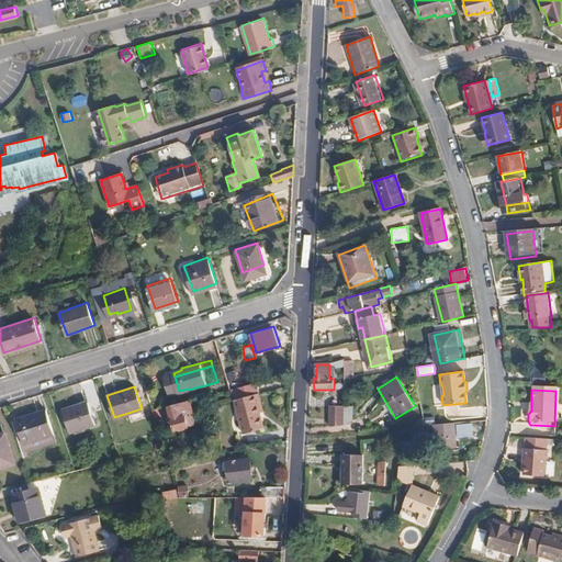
[(260,412),(263,412),(257,392),(254,393),(259,417),(260,412)]
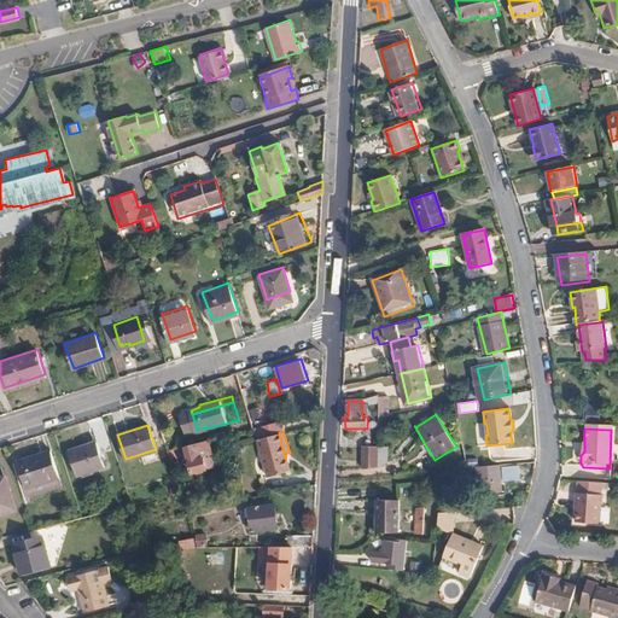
[(267,476),(289,468),(285,459),(279,432),(257,438),(267,476)]
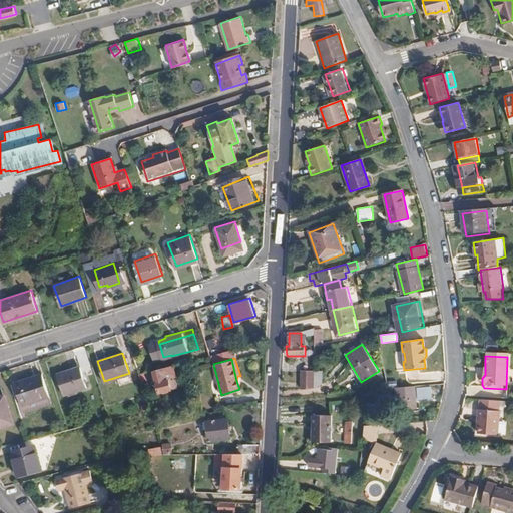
[(174,375),(171,365),(152,370),(158,392),(170,389),(167,377),(174,375)]
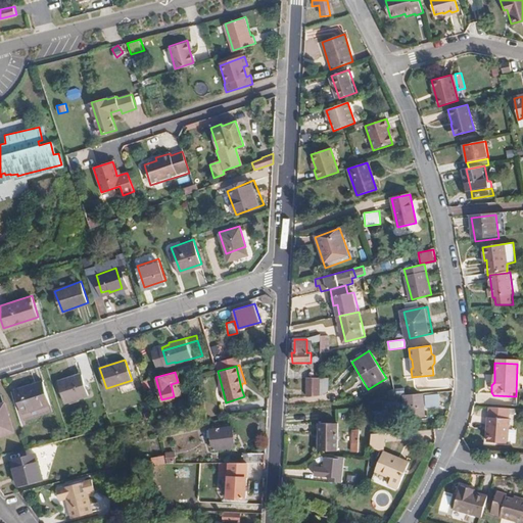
[(81,375),(57,382),(63,402),(87,394),(81,375)]
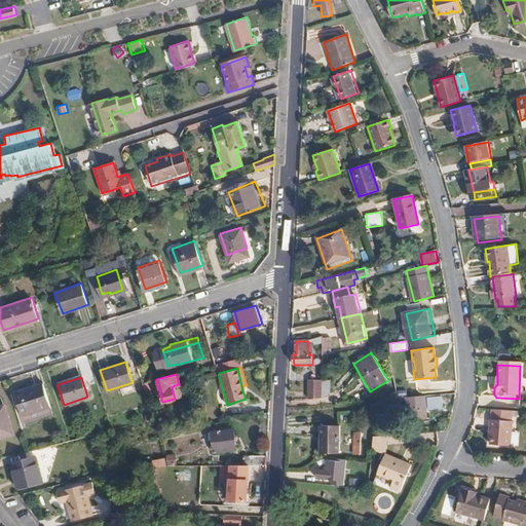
[(309,379),(308,400),(322,399),(322,380),(309,379)]
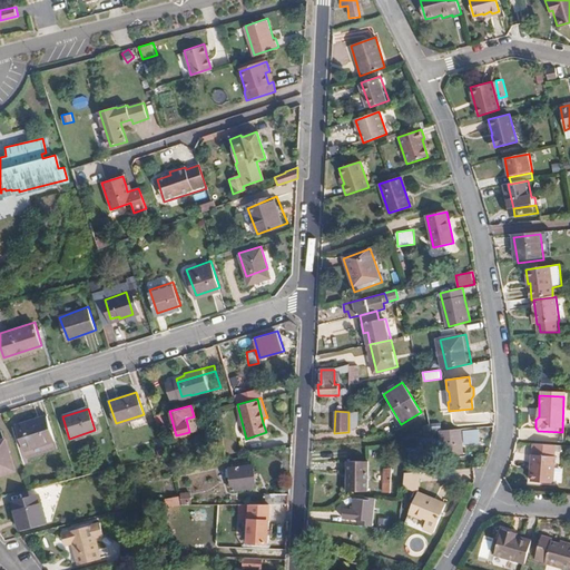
[(47,415),(16,425),(23,449),(53,440),(47,415)]
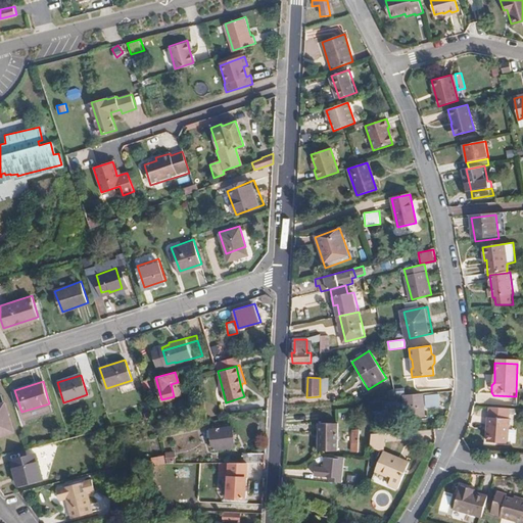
[(424,417),(423,393),(405,395),(406,418),(424,417)]
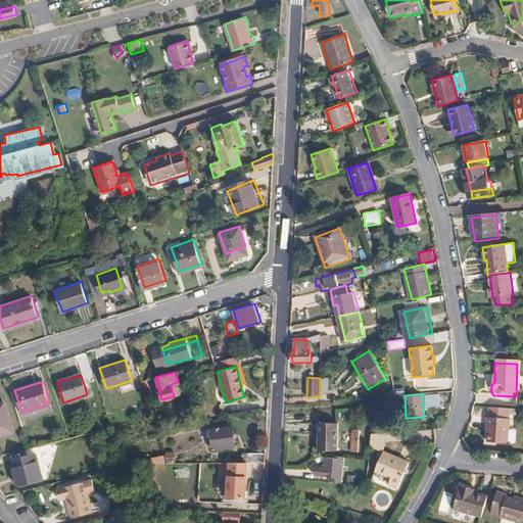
[(438,395),(426,395),(427,409),(439,408),(438,395)]
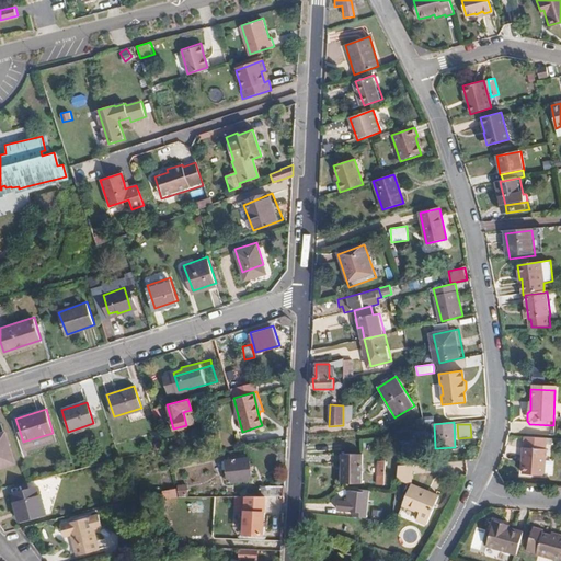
[(4,432),(0,433),(0,466),(13,461),(4,432)]
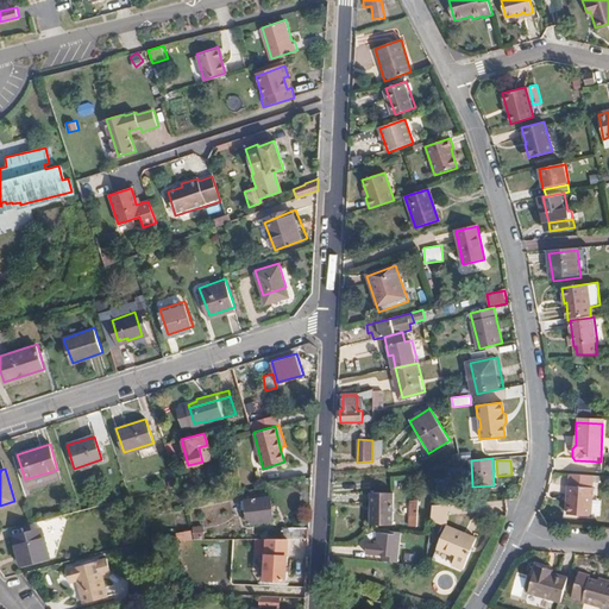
[(601,477),(571,475),(570,485),(569,485),(566,503),(567,503),(567,515),(591,516),(592,501),(594,488),(592,488),(592,483),(601,484),(601,477)]
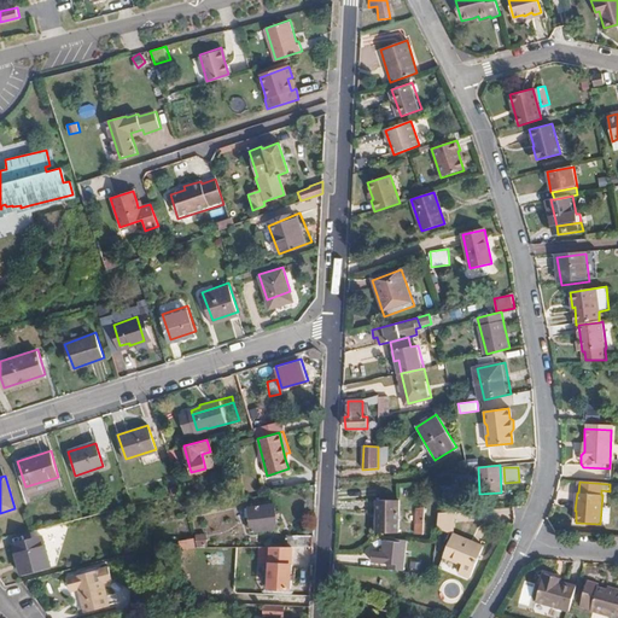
[(398,532),(398,500),(377,501),(377,523),(389,523),(389,532),(398,532)]
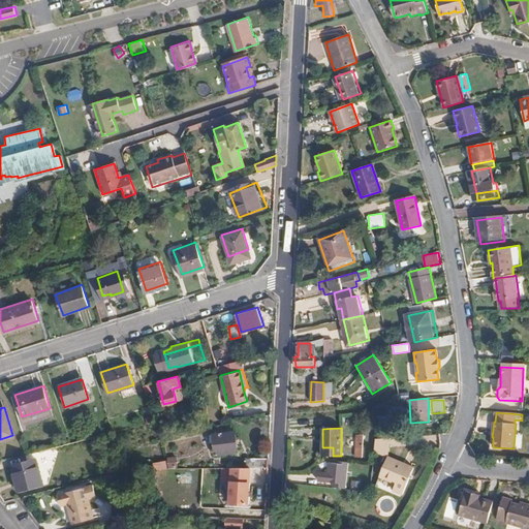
[(234,432),(211,435),(214,455),(236,452),(234,432)]
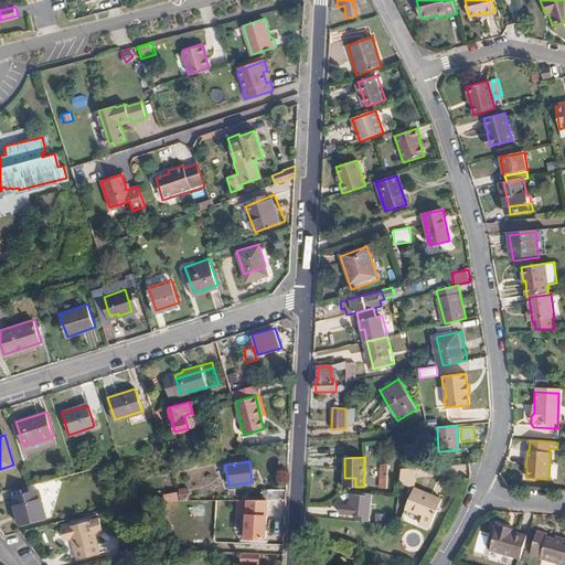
[(379,488),(387,489),(388,465),(381,464),(379,488)]
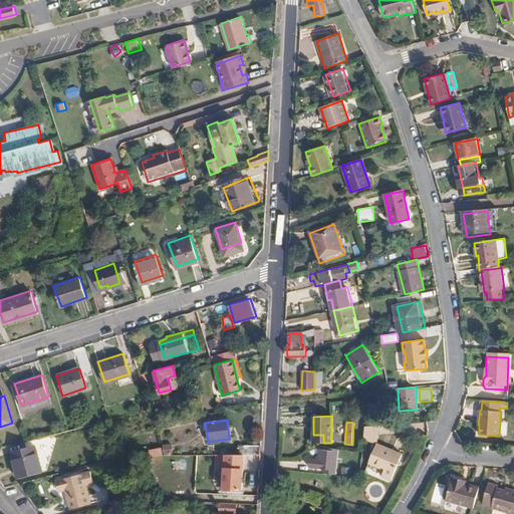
[(379,445),(383,425),(364,427),(363,440),(379,445)]
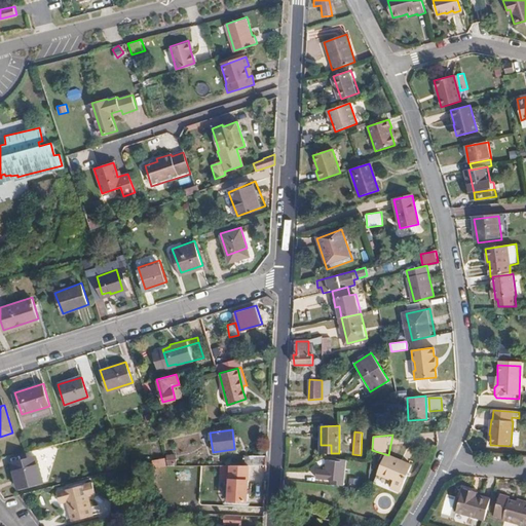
[(331,445),(321,445),(322,453),(331,453),(331,445)]
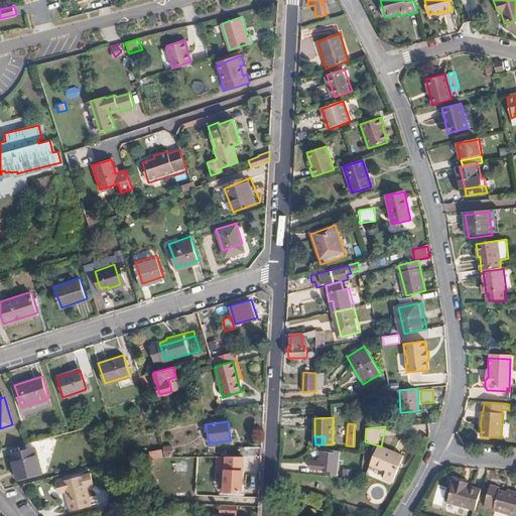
[(173,445),(164,445),(164,457),(173,457),(173,445)]
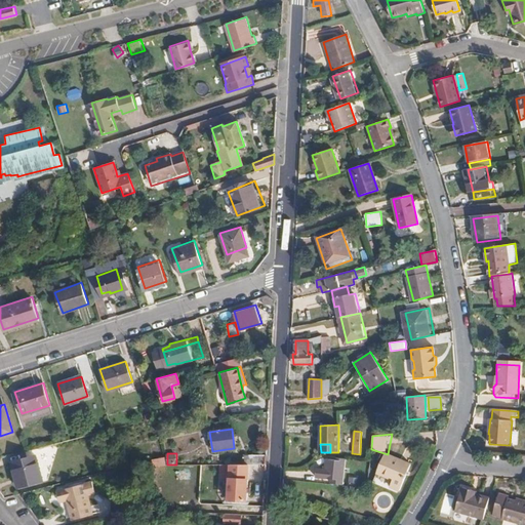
[(18,485),(42,480),(36,454),(11,460),(18,485)]
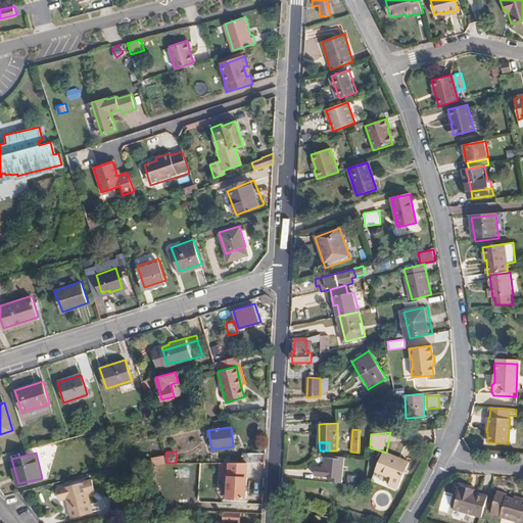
[(245,463),(265,463),(266,453),(242,453),(242,463),(245,463)]
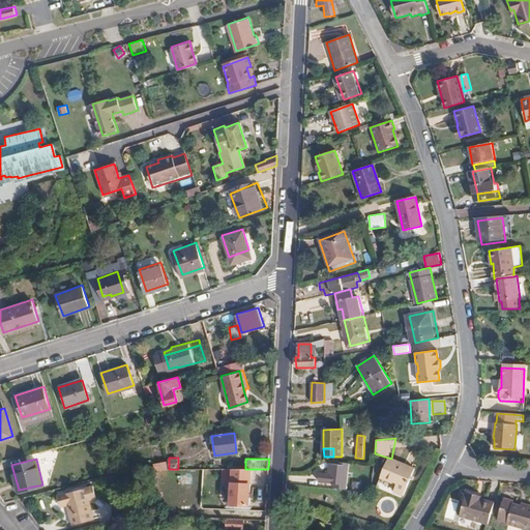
[(418,467),(391,459),(386,479),(403,484),(401,492),(411,494),(418,467)]
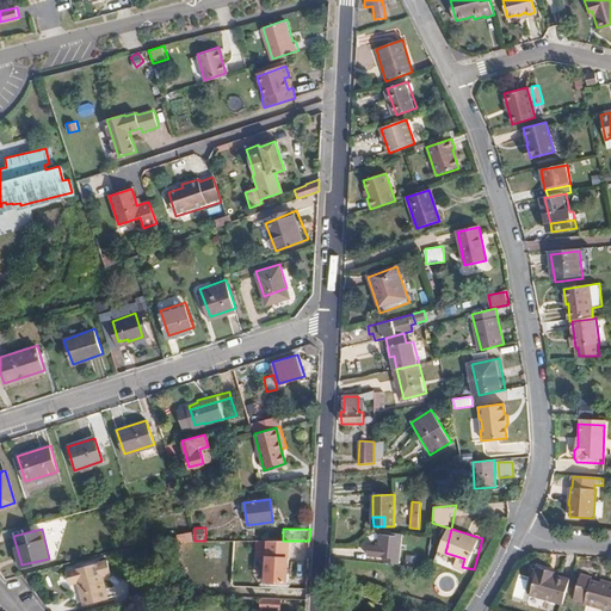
[(192,532),(177,534),(178,543),(193,542),(192,532)]
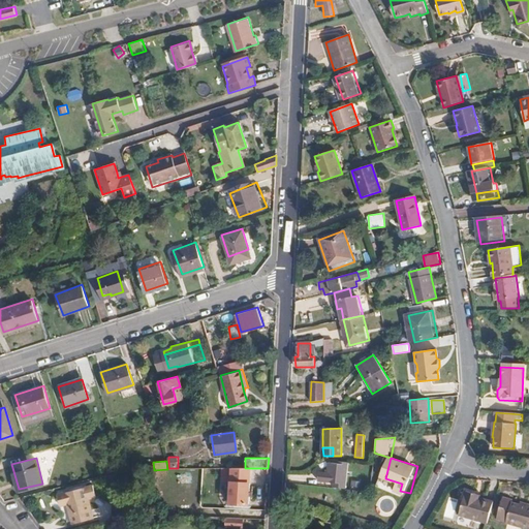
[(327,487),(346,489),(348,463),(329,461),(329,472),(319,472),(318,480),(328,481),(327,487)]
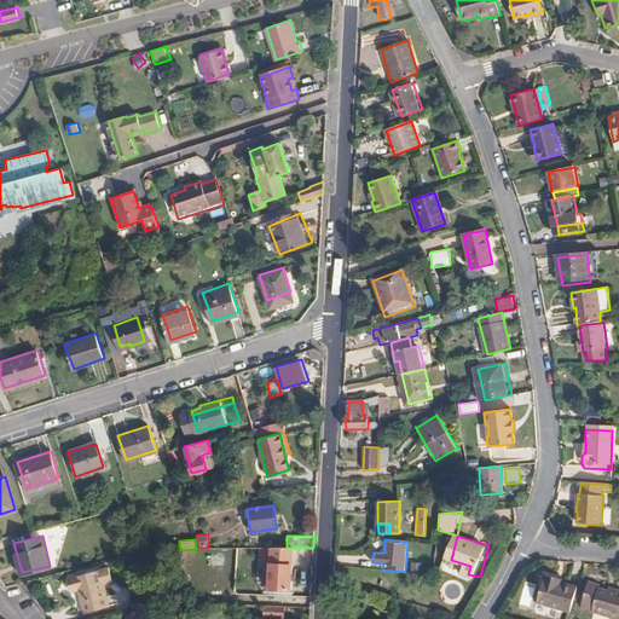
[(289,589),(290,548),(287,548),(268,548),(266,588),(289,589)]
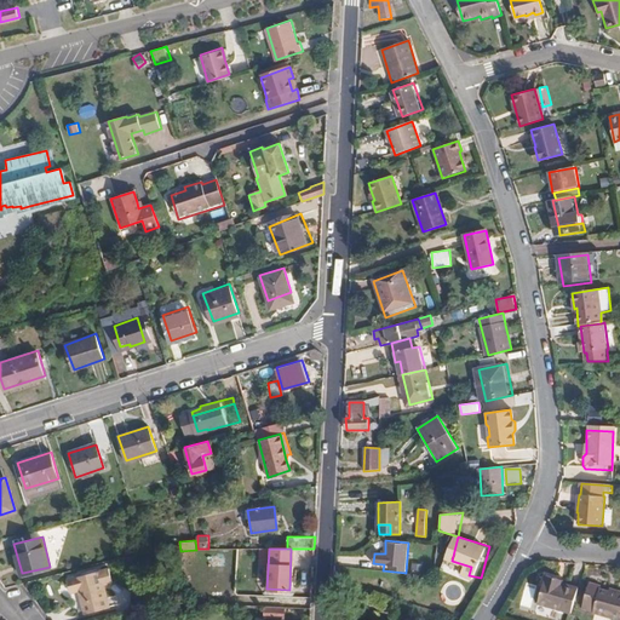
[(112,581),(108,568),(67,579),(69,591),(79,590),(85,613),(109,607),(103,584),(112,581)]
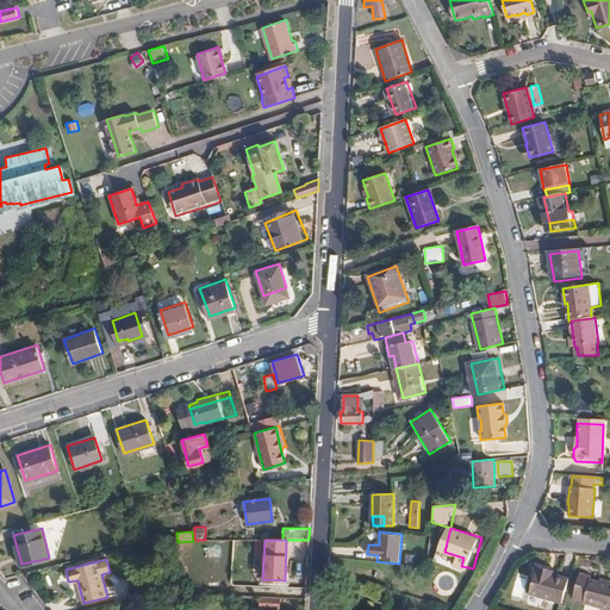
[(537,565),(533,580),(566,590),(570,578),(548,572),(549,568),(537,565)]
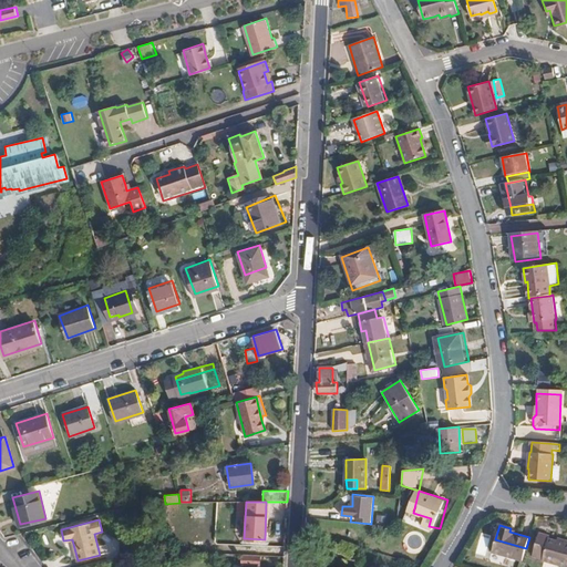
[(526,548),(495,539),(492,552),(523,560),(526,548)]
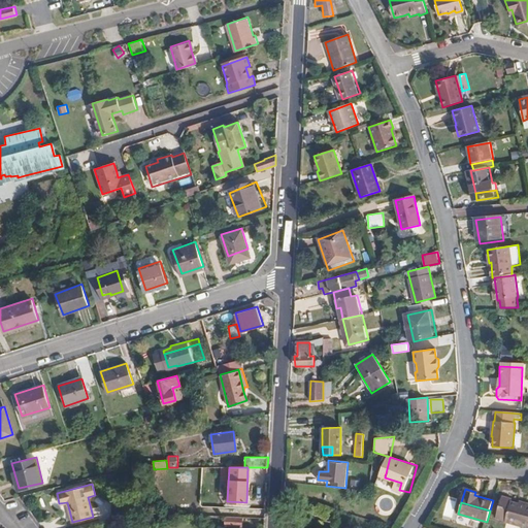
[(527,521),(527,503),(526,503),(525,506),(510,502),(506,516),(527,521)]
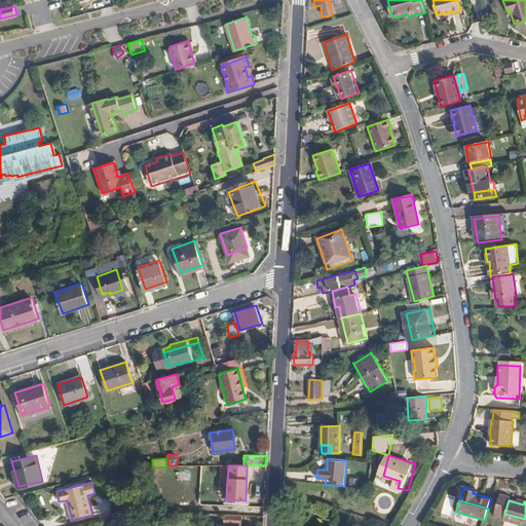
[(240,525),(241,515),(226,514),(225,524),(240,525)]
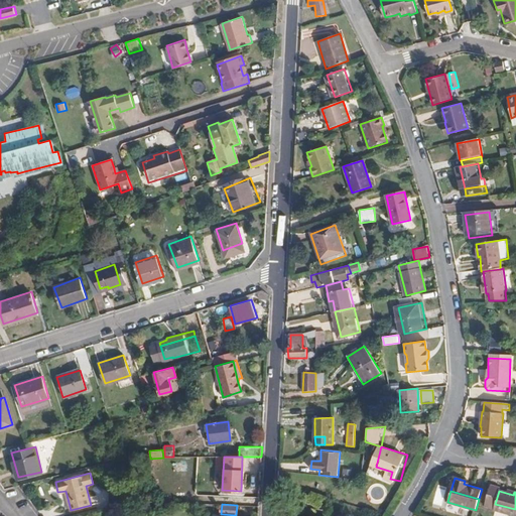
[(515,515),(515,509),(495,504),(493,510),(515,515)]
